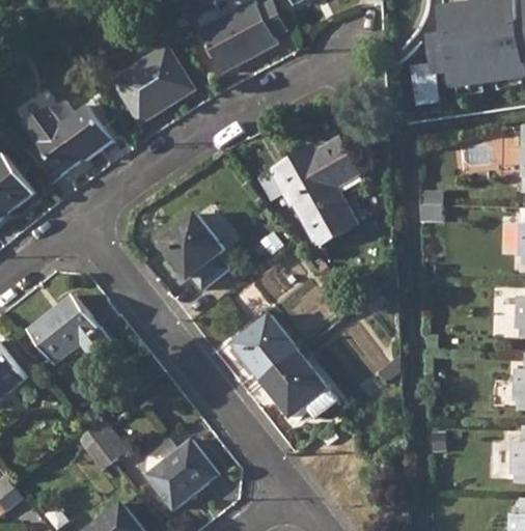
[(251,0),(197,30),(205,48),(198,52),(202,60),(210,56),(220,73),(274,43),(272,37),(255,6),(251,0)]
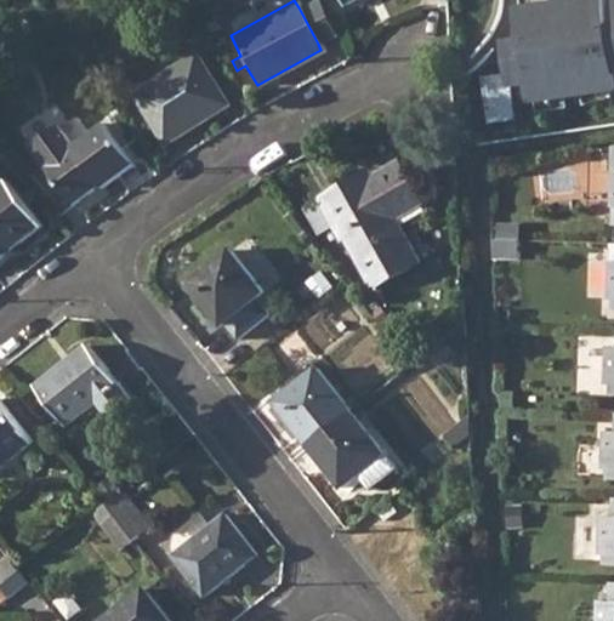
[(311,0),(299,7),(318,44),(335,34),(318,0),(311,0)]
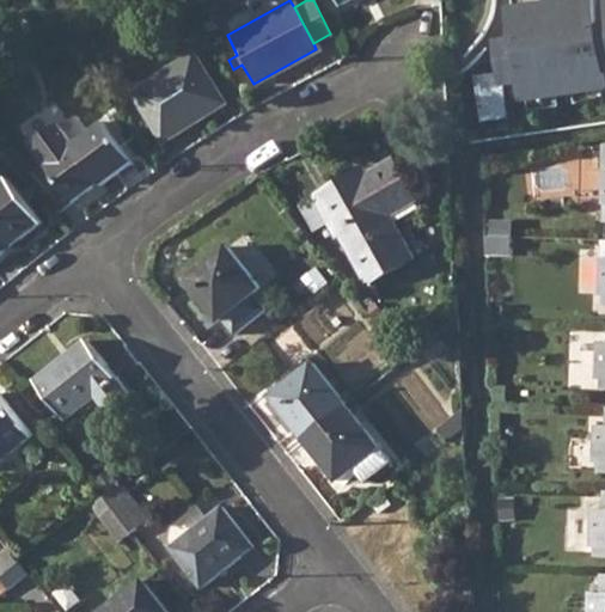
[(604,89),(604,0),(521,0),(502,2),(519,103),(604,89)]
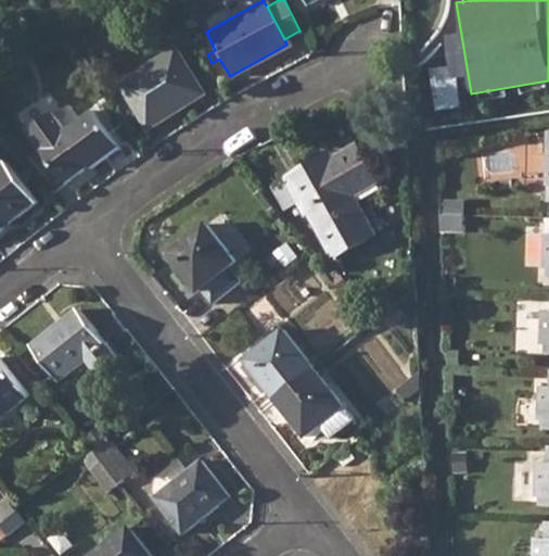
[(173,49),(116,85),(143,128),(200,93),(173,49)]
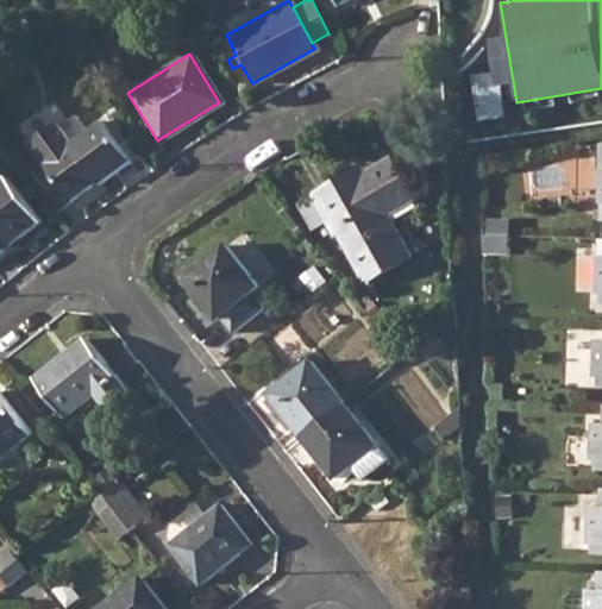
[(96,120),(39,163),(68,201),(94,182),(95,184),(127,161),(96,120)]
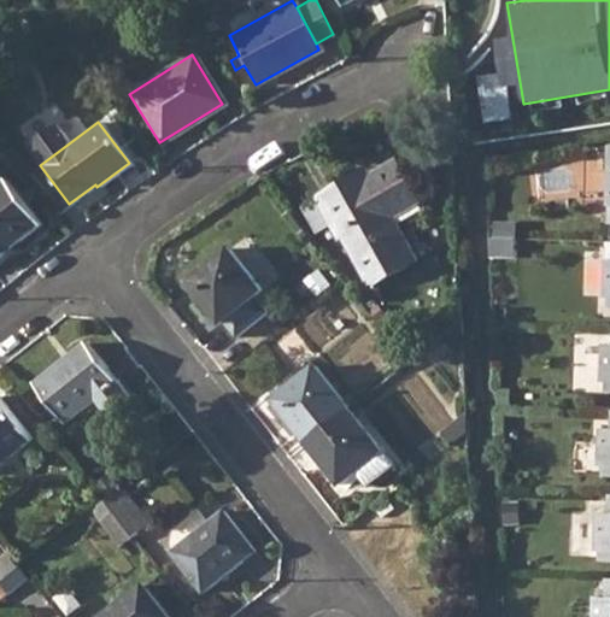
[(357,181),(353,175),(312,199),(334,240),(339,238),(368,286),(412,262),(388,218),(415,204),(392,162),(367,175),(357,181)]
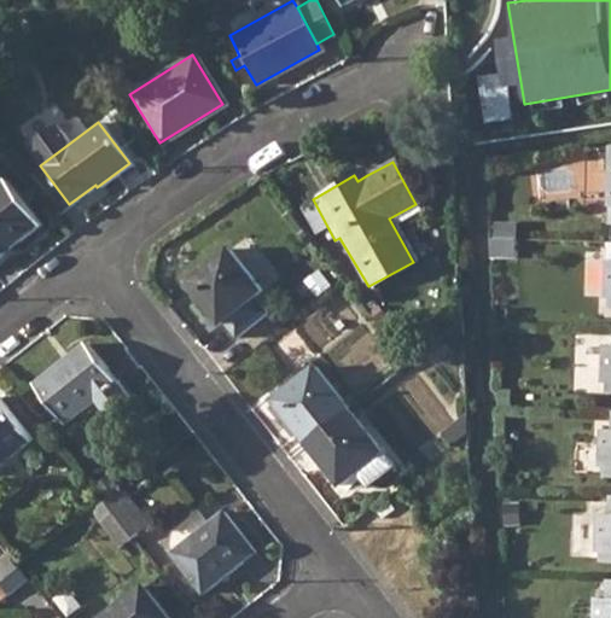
[(364,169),(354,175),(358,181),(367,175),(364,169)]
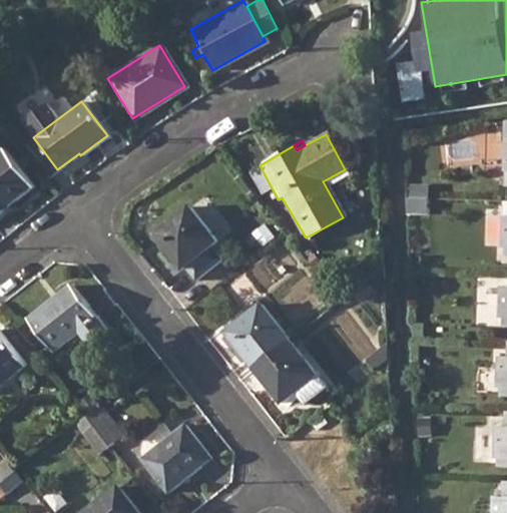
[(2,149),(0,150),(0,210),(31,186),(2,149)]
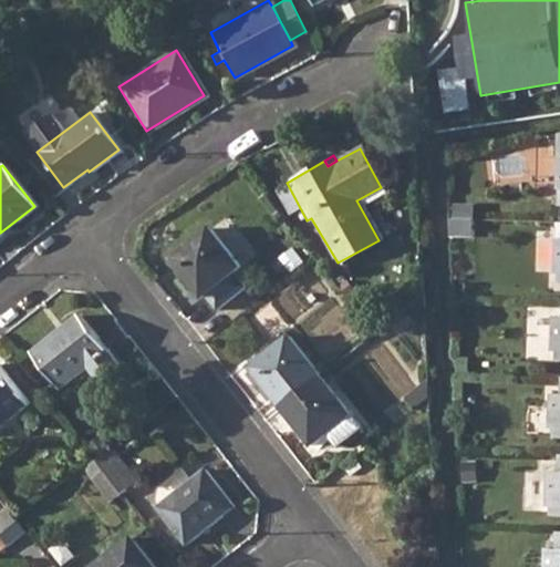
[(468,218),(446,217),(447,234),(468,235),(468,218)]
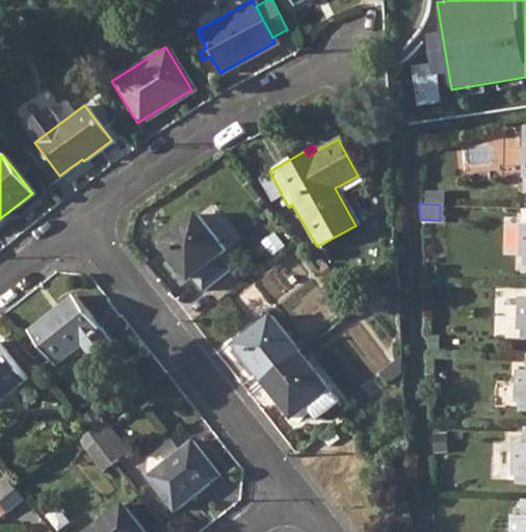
[(194,215),(158,244),(186,281),(188,278),(214,257),(222,250),(194,215)]
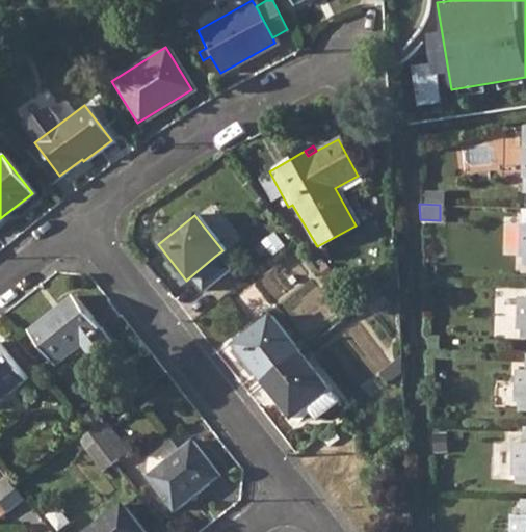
[(214,257),(188,278),(199,292),(226,270),(214,257)]
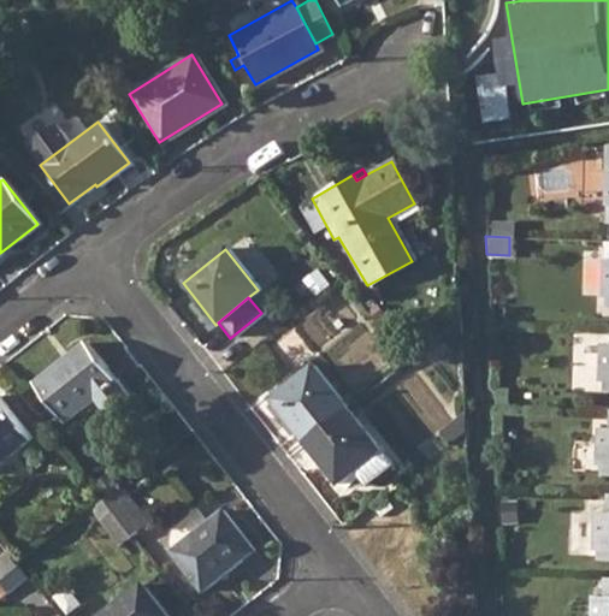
[(278,342),(293,371),(311,361),(297,332),(278,342)]
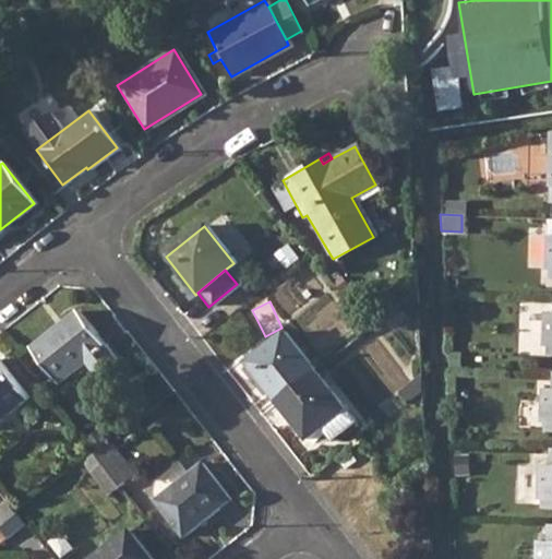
[(551,310),(543,310),(542,345),(547,345),(547,354),(551,354),(551,310)]
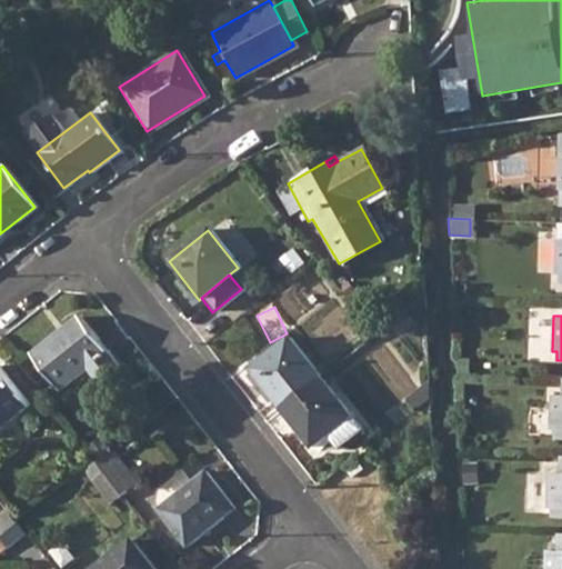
[(76,318),(28,355),(57,390),(86,368),(99,383),(118,369),(76,318)]
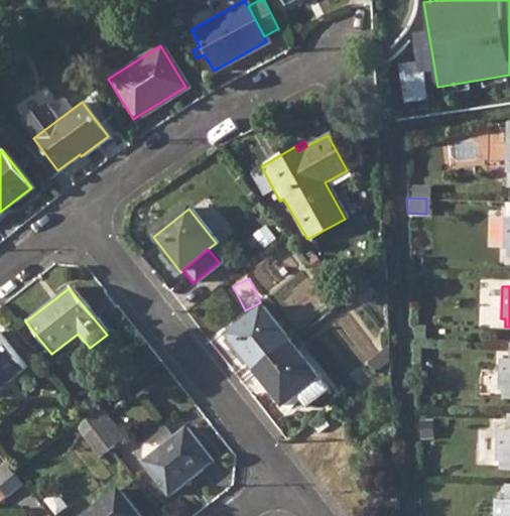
[(225,335),(253,371),(289,343),(260,306),(225,335)]
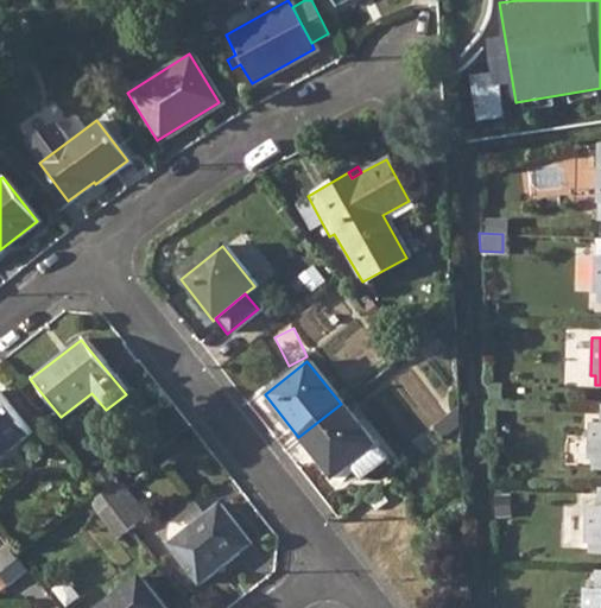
[(0,456),(30,434),(0,398),(0,456)]
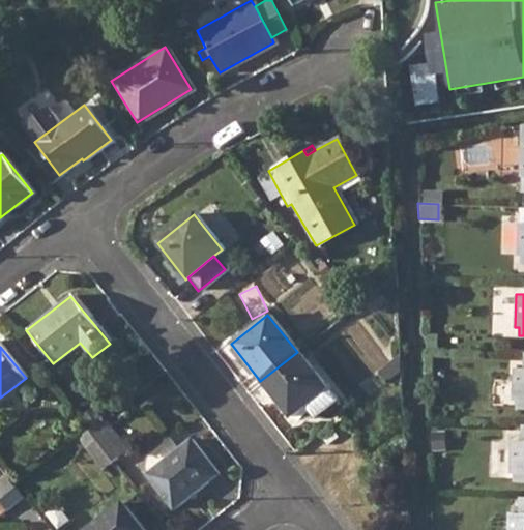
[(523,351),(523,352),(523,366),(513,366),(512,399),(517,400),(517,408),(523,408),(523,351)]
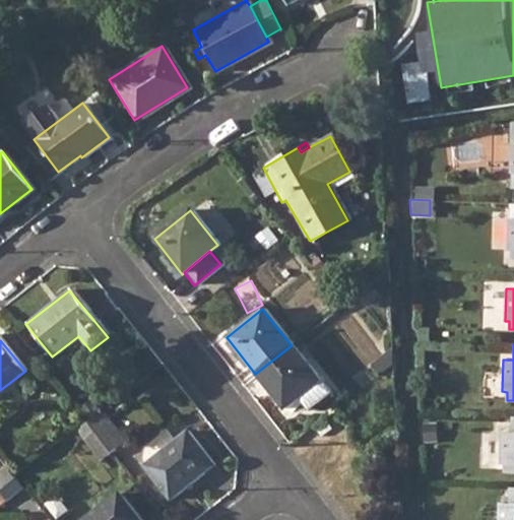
[(292,345),(255,374),(284,409),(300,397),(308,408),(329,393),(292,345)]
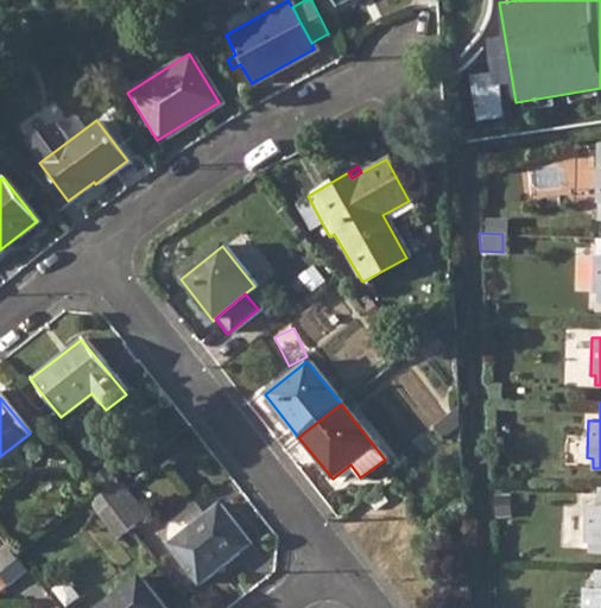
[(457,406),(430,426),(440,438),(459,425),(457,406)]
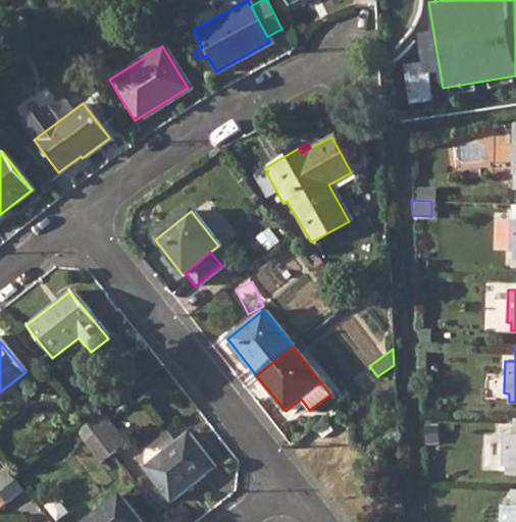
[(99,411),(84,422),(92,432),(108,454),(122,442),(99,411)]
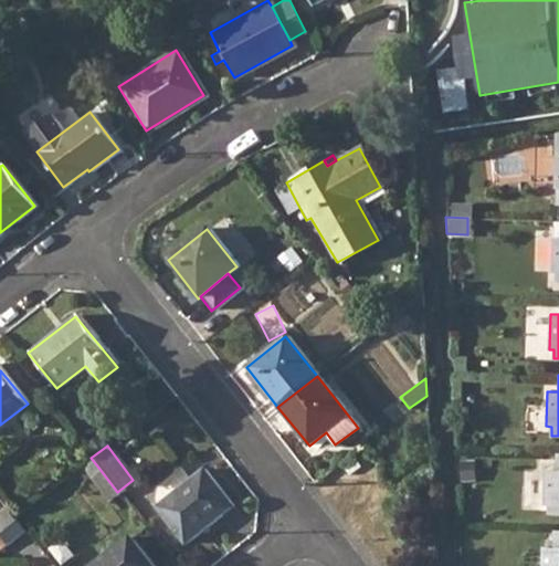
[(558,452),(556,452),(556,469),(545,469),(544,503),(549,503),(548,513),(558,513),(558,452)]
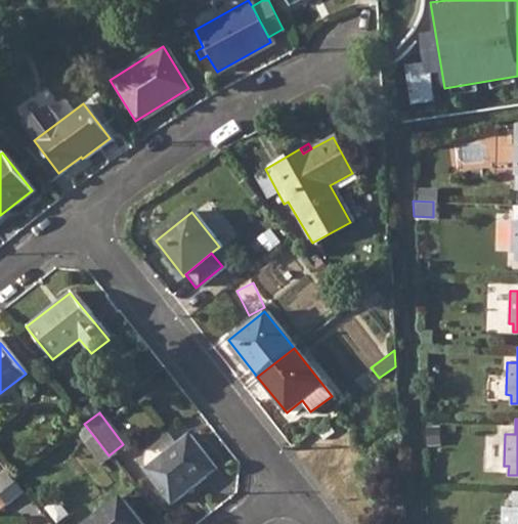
[(321,425),(311,432),(318,441),(329,433),(321,425)]
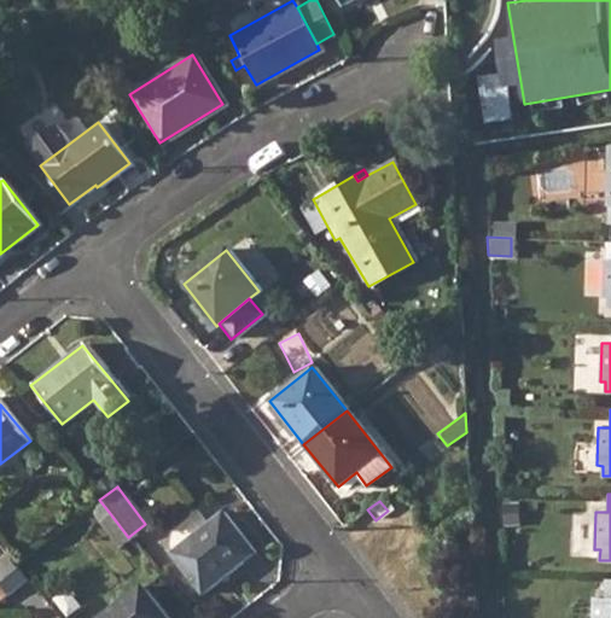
[(220,511),(168,552),(201,592),(250,551),(220,511)]
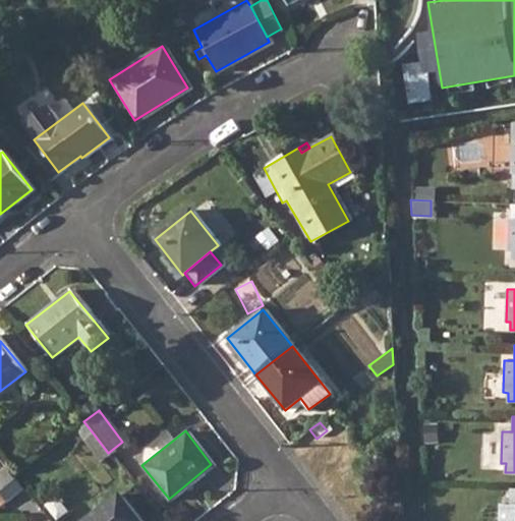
[(108,453),(92,431),(82,439),(99,459),(108,453)]
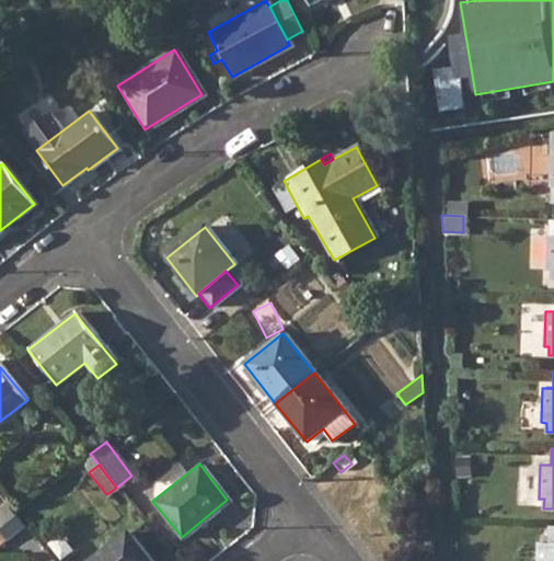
[(4,503),(0,506),(0,525),(13,515),(4,503)]
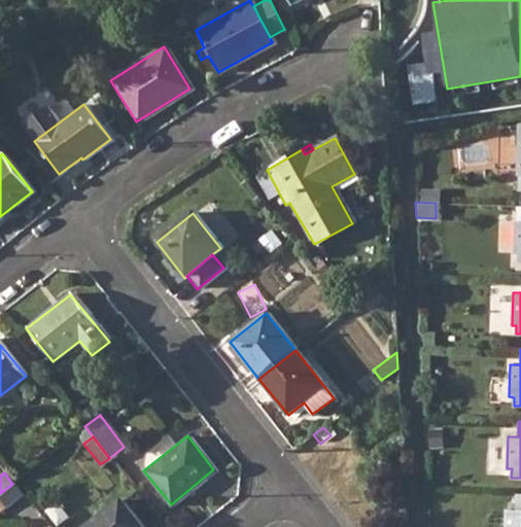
[(0,510),(21,493),(12,484),(0,493),(0,510)]
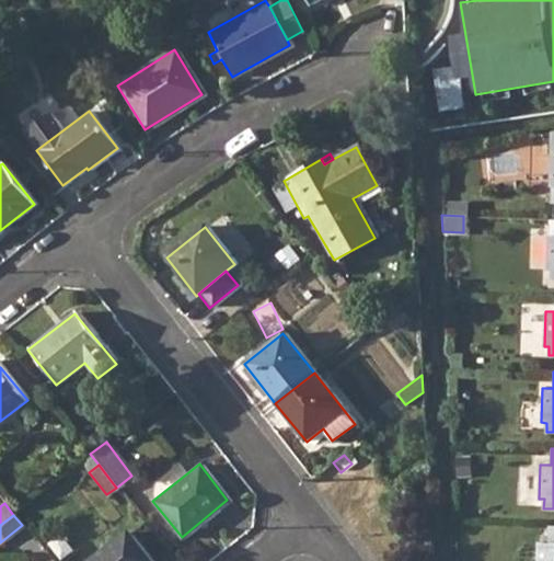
[(553,560),(553,525),(549,526),(547,541),(537,541),(535,560),(553,560)]
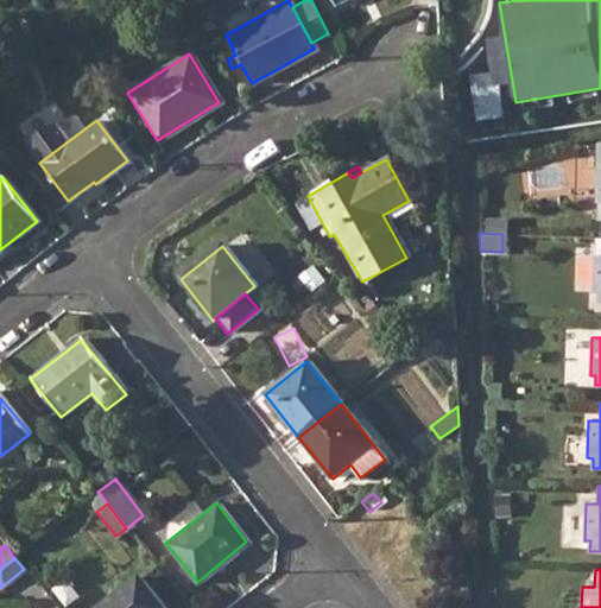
[(164,607),(139,576),(96,607),(164,607)]
